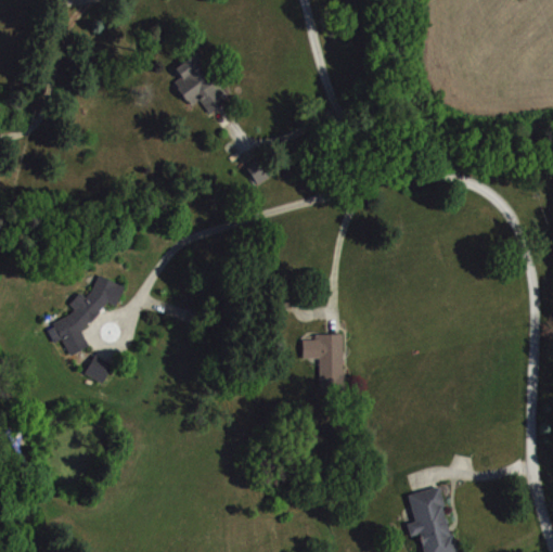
[(195,53),(175,67),(181,77),(176,81),(191,104),(198,99),(209,114),(218,107),(227,102),(224,99),(227,97),(220,88),(218,89),(216,86),(214,87),(211,82),(215,80),(208,71),(210,69),(204,61),(202,62),(195,53)]
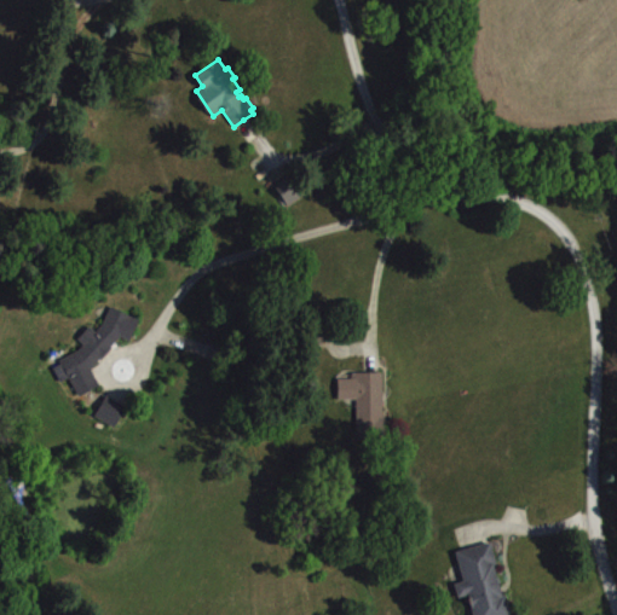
[(110,306),(139,320),(130,341),(120,336),(110,347),(111,348),(101,360),(99,359),(90,369),(99,386),(78,396),(69,377),(61,382),(52,369),(61,364),(59,360),(78,350),(84,344),(78,340),(88,326),(94,332),(102,325),(110,306)]
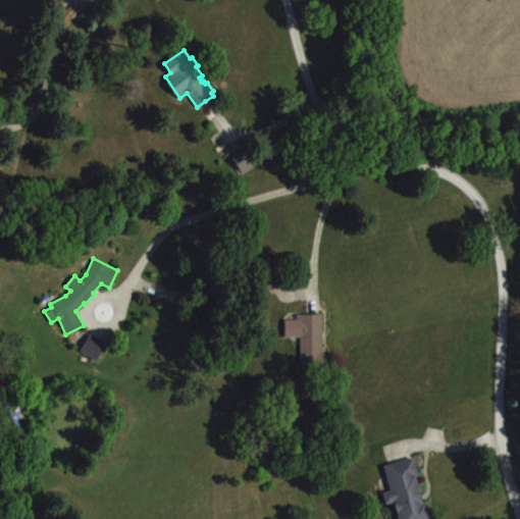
[(296,314),(313,314),(322,314),(322,351),(323,351),(323,369),(301,369),(300,335),(284,335),(284,319),(296,319),(296,314)]
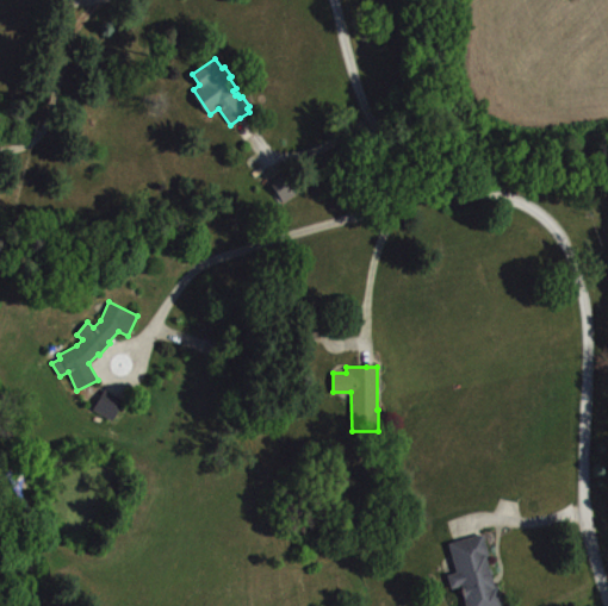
[(104,389),(124,401),(112,420),(93,410),(104,389)]
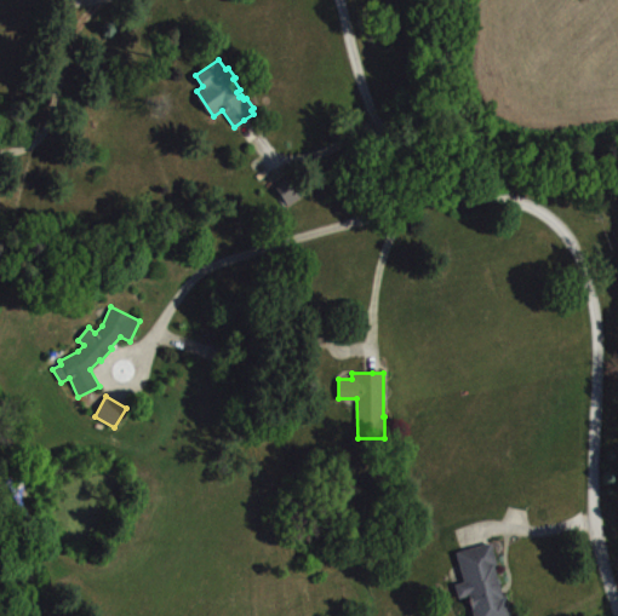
[(491,543),(478,547),(456,552),(464,582),(455,585),(458,599),(469,596),(474,615),(511,615),(507,596),(502,596),(495,565),(497,565),(491,543)]
